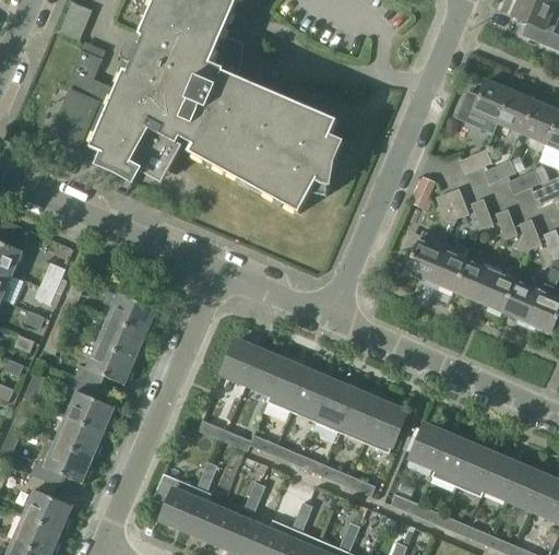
[(58,119),(57,125),(58,130),(60,136),(64,143),(69,146),(78,151),(81,141),(96,148),(105,152),(100,163),(113,168),(118,170),(119,172),(130,177),(133,179),(128,190),(129,191),(135,179),(143,164),(161,174),(181,136),(191,141),(187,149),(301,211),(321,175),(316,172),(319,162),(329,167),(330,167),(330,168),(332,168),(333,160),(342,141),(340,141),(330,137),(337,119),(262,86),(224,70),(224,68),(221,67),(222,57),(242,58),(242,57),(239,57),(240,40),(229,36),(223,33),(233,12),(237,0),(154,0),(140,34),(144,35),(140,43),(133,40),(128,43),(123,52),(123,54),(126,58),(132,61),(120,90),(110,85),(95,79),(86,99),(70,92),(60,113),(58,119)]
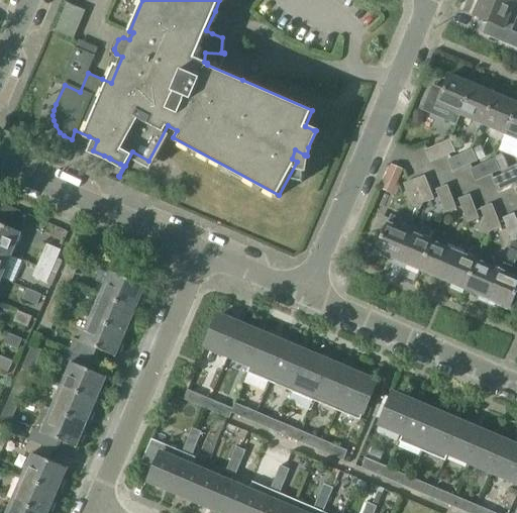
[(516,4),(506,0),(478,0),(473,12),(488,18),(483,30),(516,44),(516,29),(511,27),(516,13),(516,4)]
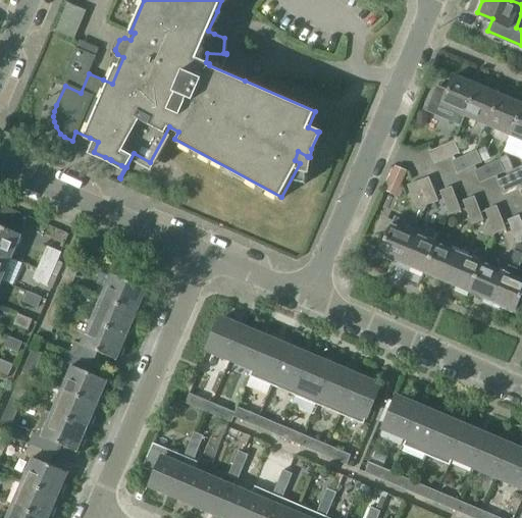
[(77,48),(61,84),(65,86),(81,93),(89,73),(96,56),(77,48)]
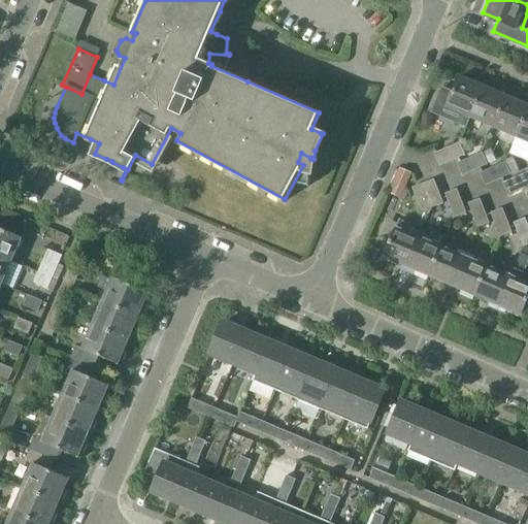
[(442,85),(432,109),(466,124),(470,115),(483,84),(460,74),(454,90),(442,85)]
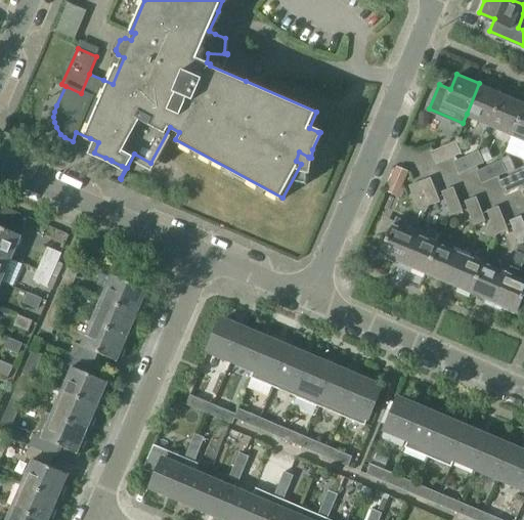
[(479,83),(467,114),(490,123),(503,93),(479,83)]
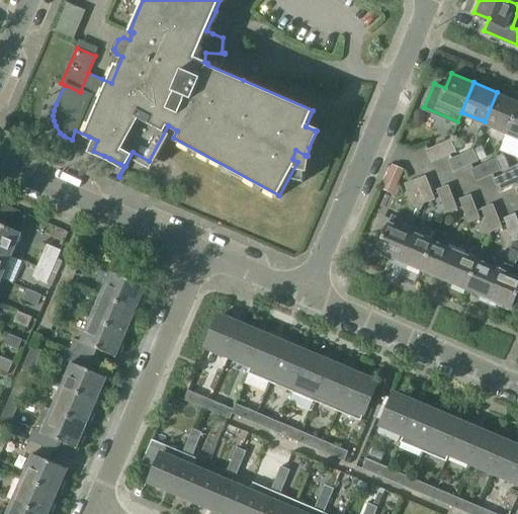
[(485,121),(507,131),(517,104),(517,100),(497,92),(485,121)]
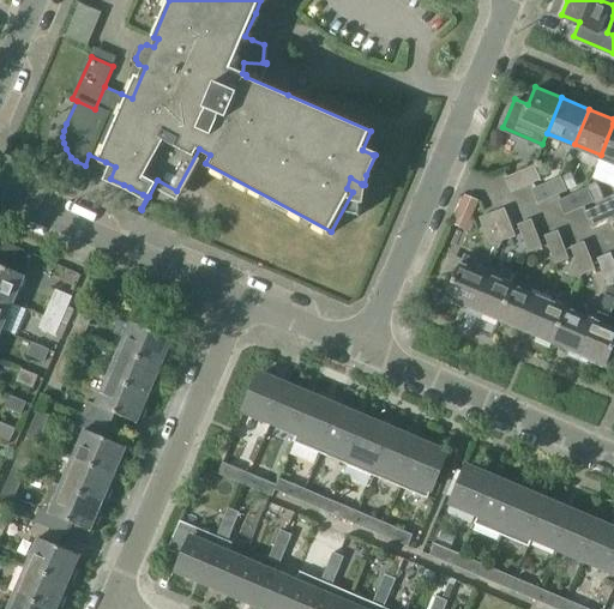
[(613,124),(601,155),(596,164),(613,172),(613,124)]
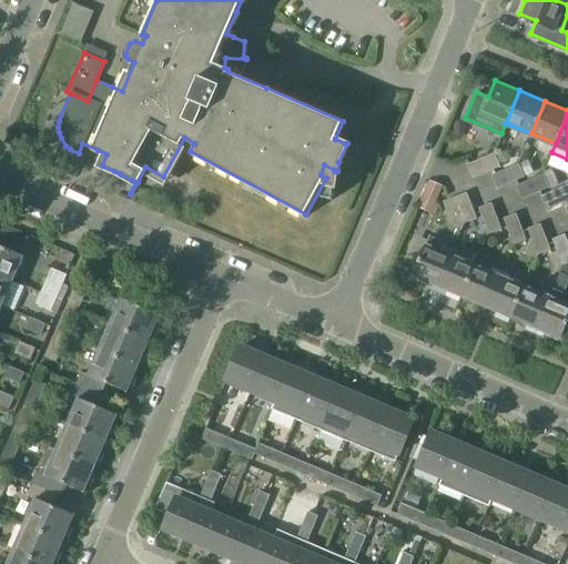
[(469,161),(467,162),(473,175),(494,165),(499,162),(494,150),(469,161)]
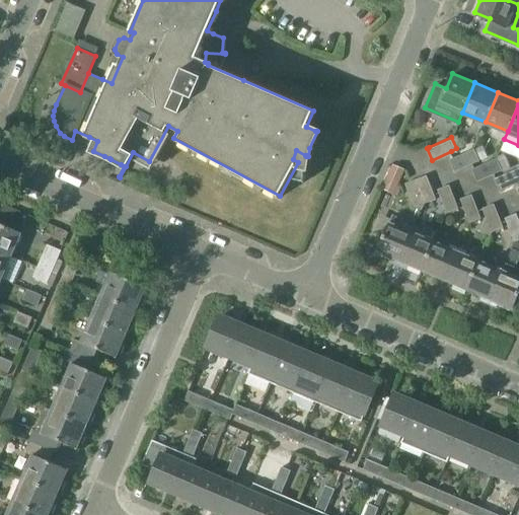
[(453,156),(449,158),(454,169),(471,161),(478,158),(473,147),(453,156)]
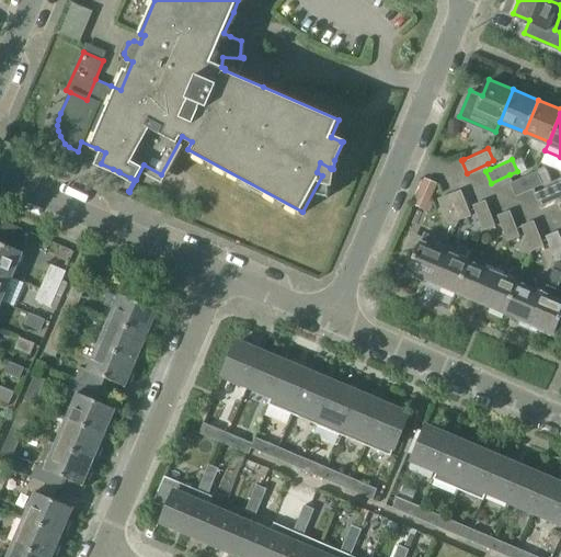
[(512,180),(510,181),(515,194),(534,185),(542,181),(536,169),(512,180)]
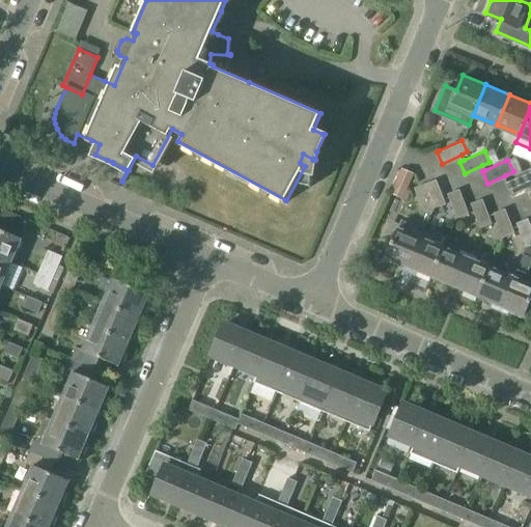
[(507,181),(505,182),(510,193),(527,186),(530,183),(530,170),(530,169),(507,181)]
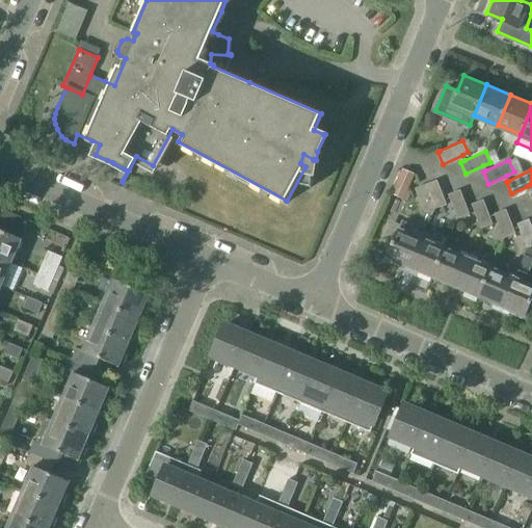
[(426,182),(415,185),(424,209),(432,213),(435,205),(447,201),(437,177),(426,182)]
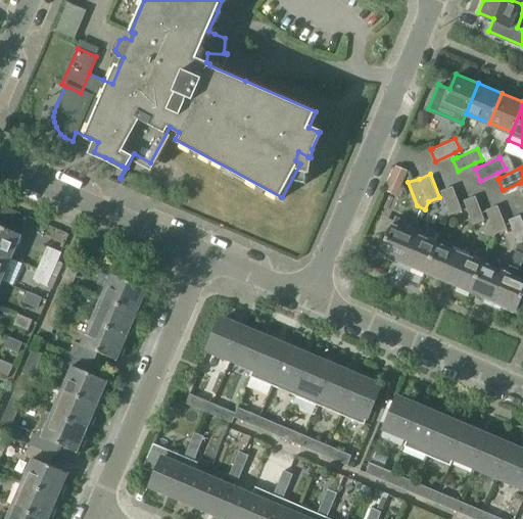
[(390,177),(385,189),(397,194),(402,182),(390,177)]
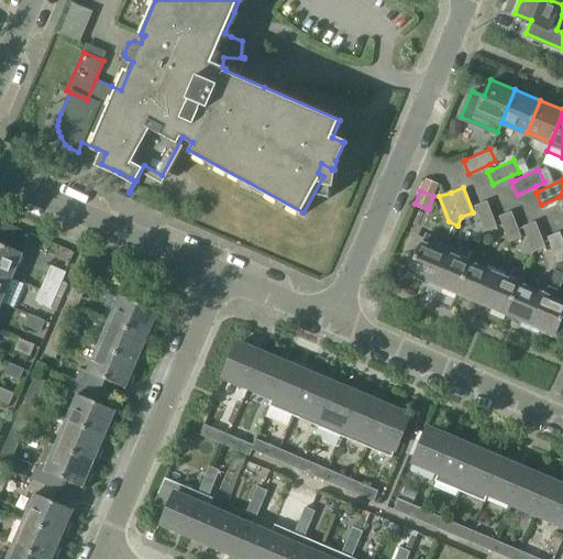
[(484,229),(497,225),(487,198),(474,204),(484,229)]
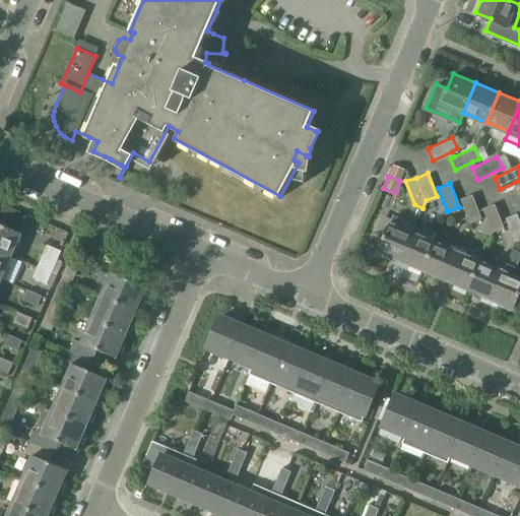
[(469,220),(481,216),(472,193),(461,197),(469,220)]
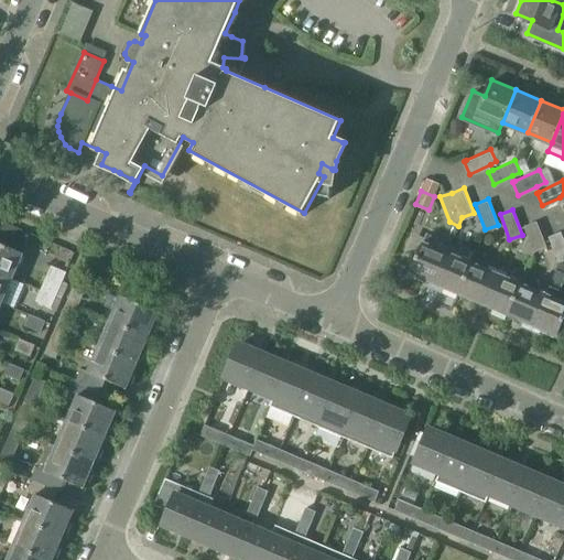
[(534,250),(546,246),(537,219),(524,224),(528,235),(521,249),(532,255),(534,250)]
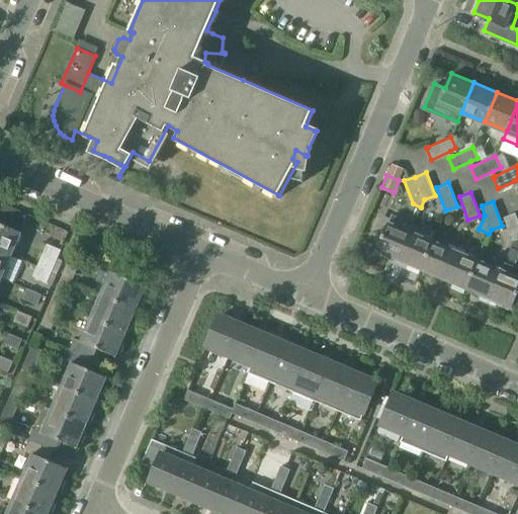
[(517,216),(516,210),(505,213),(513,237),(517,235),(517,216)]
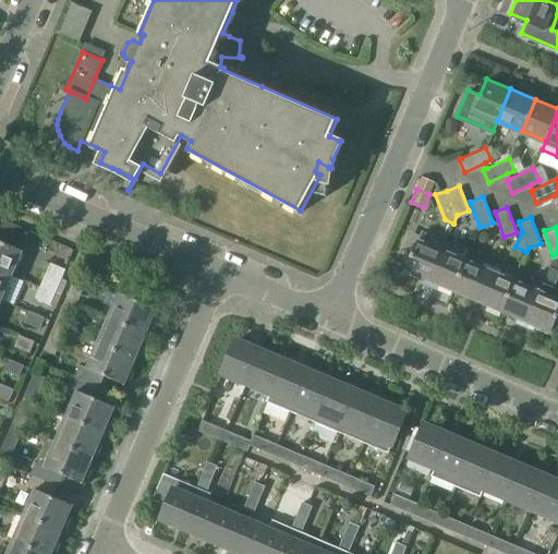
[(411,254),(404,269),(429,279),(443,248),(447,239),(422,228),(419,237),(407,232),(399,250),(411,254)]
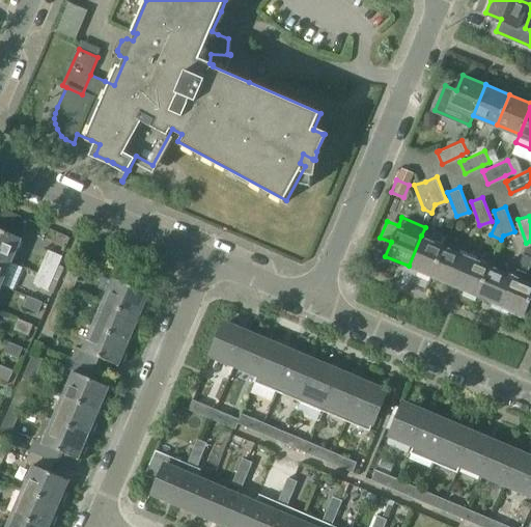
[(23,236),(0,225),(0,252),(12,258),(23,236)]
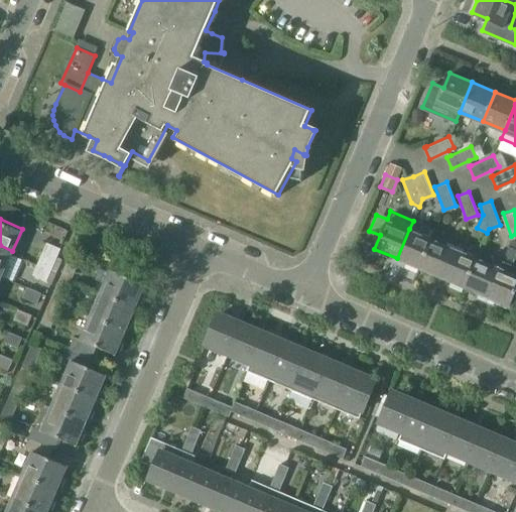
[(431,238),(410,229),(409,229),(397,258),(419,267),(431,238)]
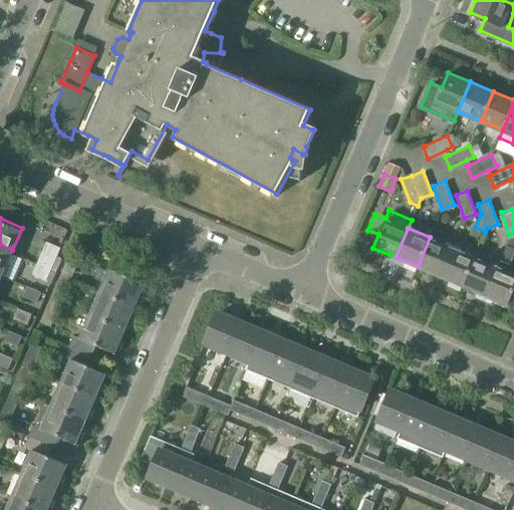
[(498,265),(497,265),(485,294),(508,303),(513,288),(513,264),(511,263),(513,255),(513,233),(509,235),(507,243),(506,243),(498,265)]
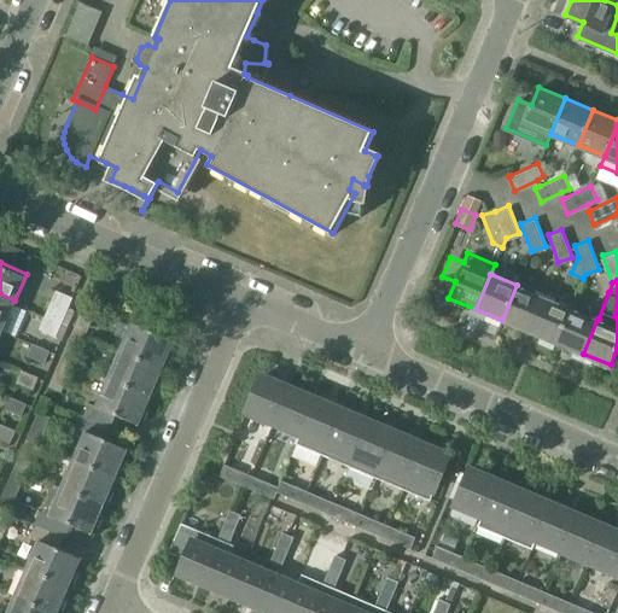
[(517,285),(502,320),(530,331),(544,296),(517,285)]
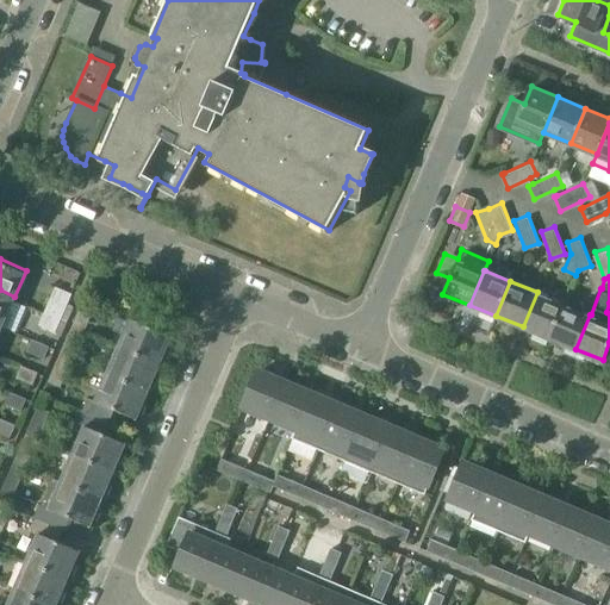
[(56,282),(55,285),(44,310),(61,317),(73,291),(56,282)]
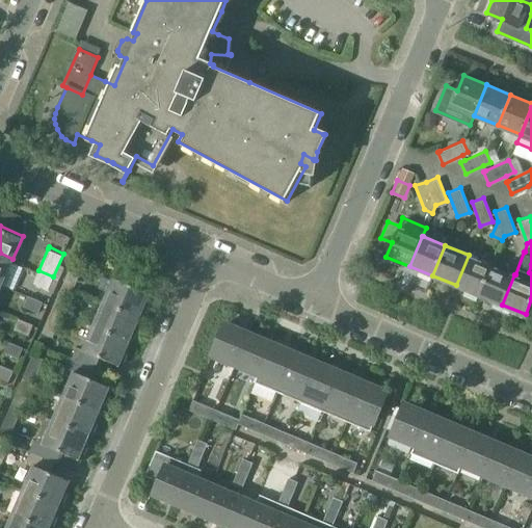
[(12,259),(0,253),(0,283),(2,284),(12,259)]
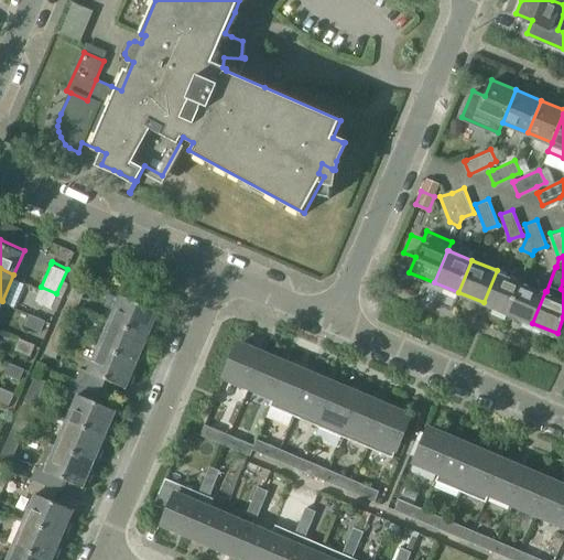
[(497,270),(484,302),(508,312),(521,281),(497,270)]
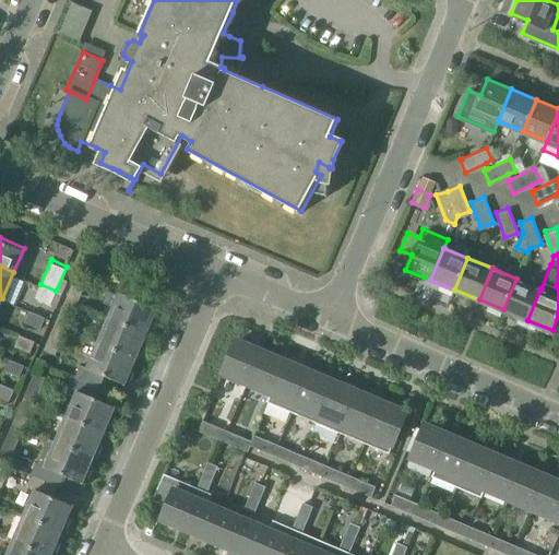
[(67,296),(78,300),(86,279),(75,274),(67,296)]
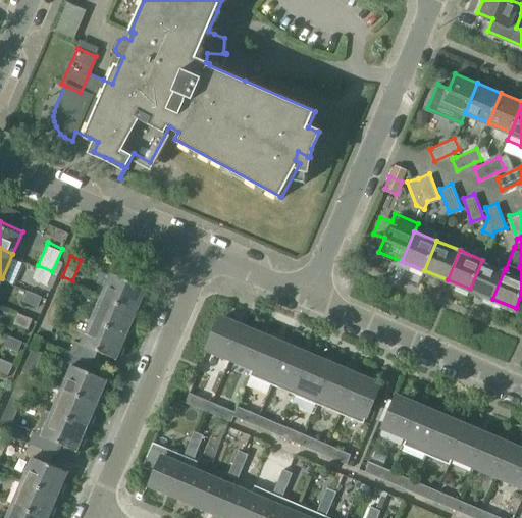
[(482,260),(470,289),(492,299),(505,269),(482,260)]
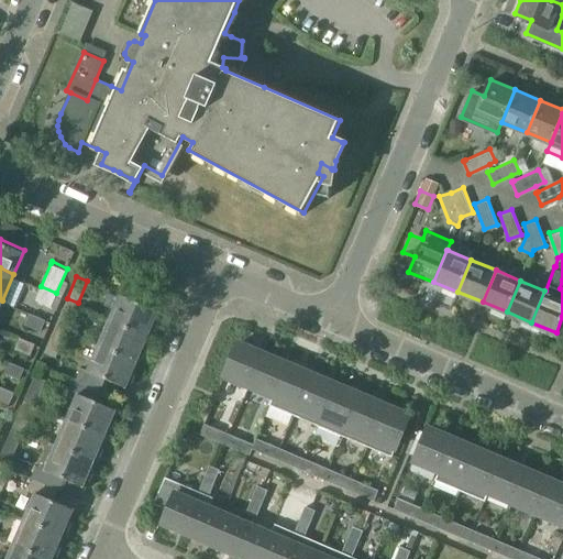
[(35,297),(51,304),(56,293),(41,286),(35,297)]
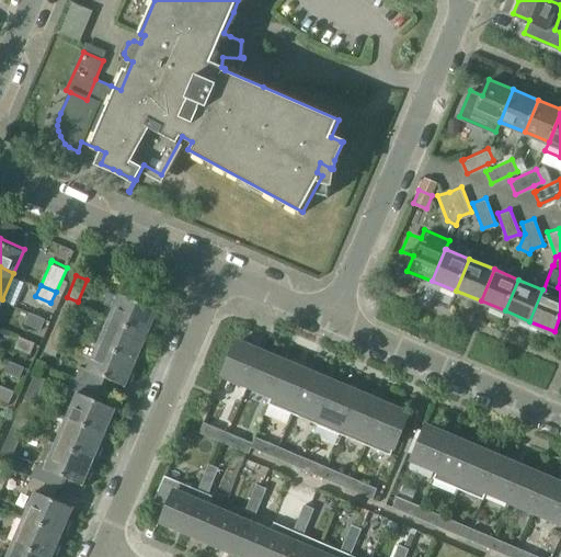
[(121,291),(110,316),(150,333),(161,308),(121,291)]
